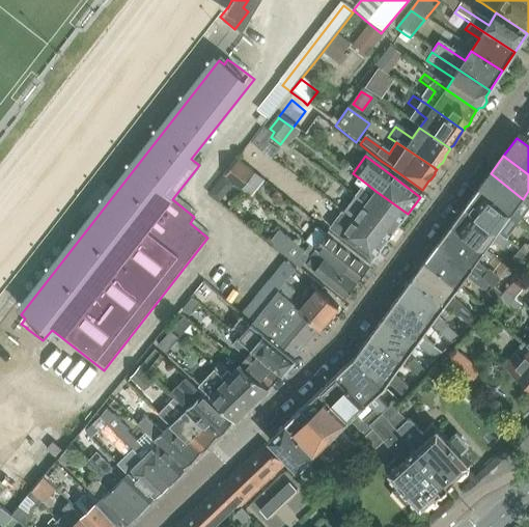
[(477,191),(510,217),(523,199),(491,173),(477,191)]
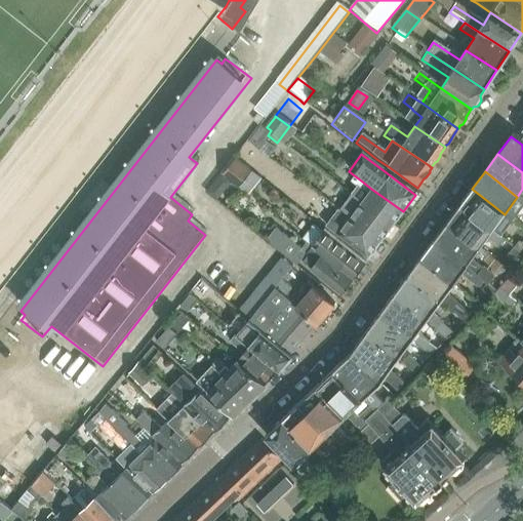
[(351,198),(360,204),(391,228),(403,211),(361,181),(356,188),(358,189),(351,198)]
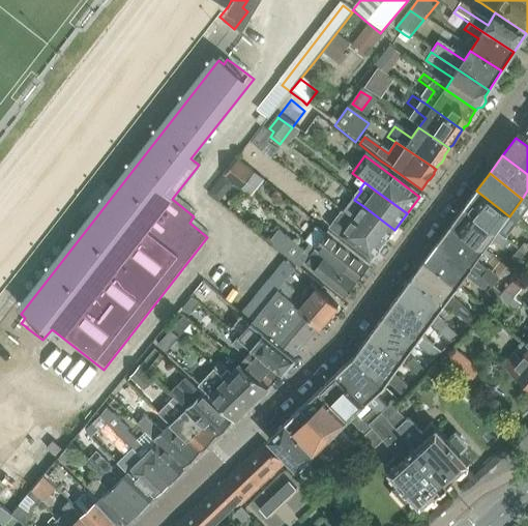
[(463,208),(496,234),(509,216),(476,191),(463,208)]
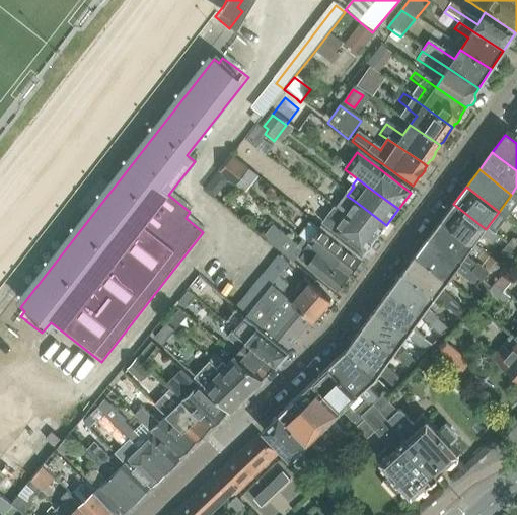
[(386,225),(356,202),(349,211),(336,201),(330,208),(334,210),(375,241),(386,225)]
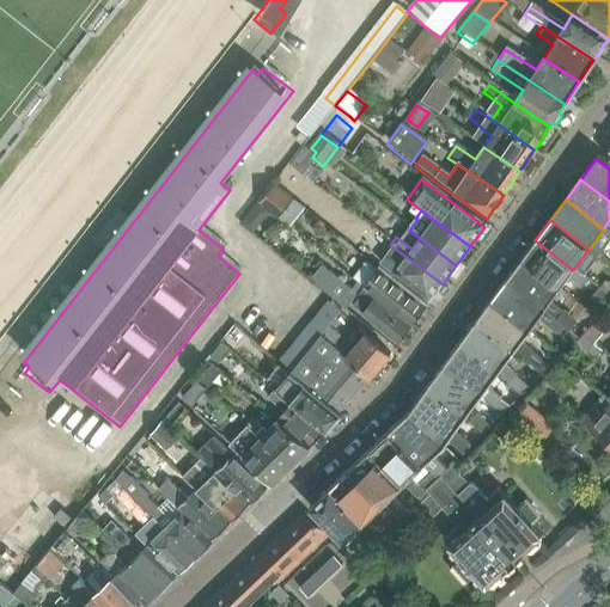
[(573,270),(535,240),(520,261),(557,292),(573,270)]
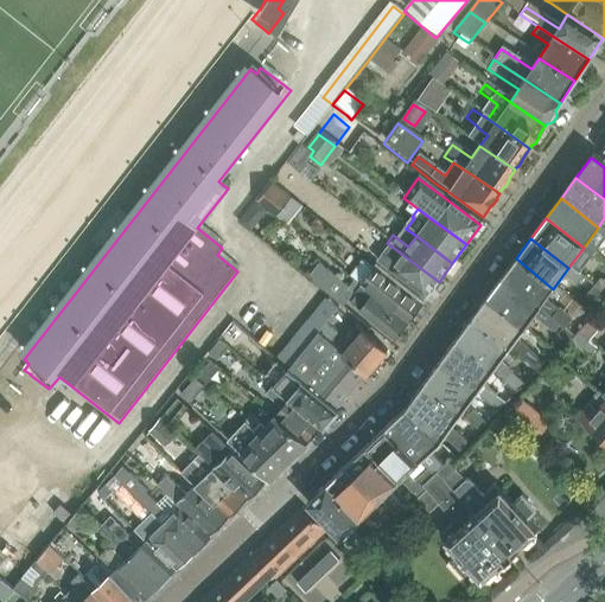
[(424,301),(439,282),(390,245),(384,254),(396,263),(388,274),(424,301)]
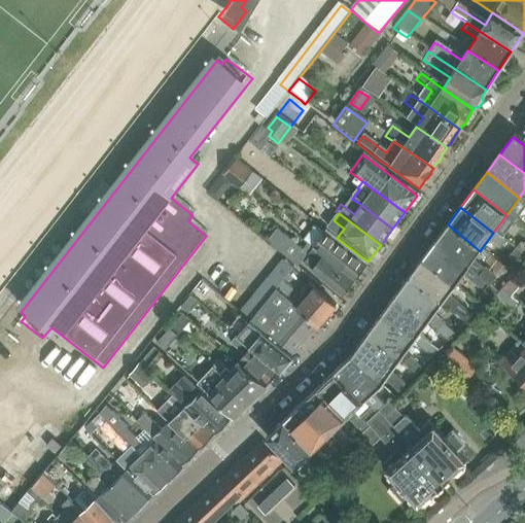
[(448,224),(434,243),(466,269),(480,251),(448,224)]
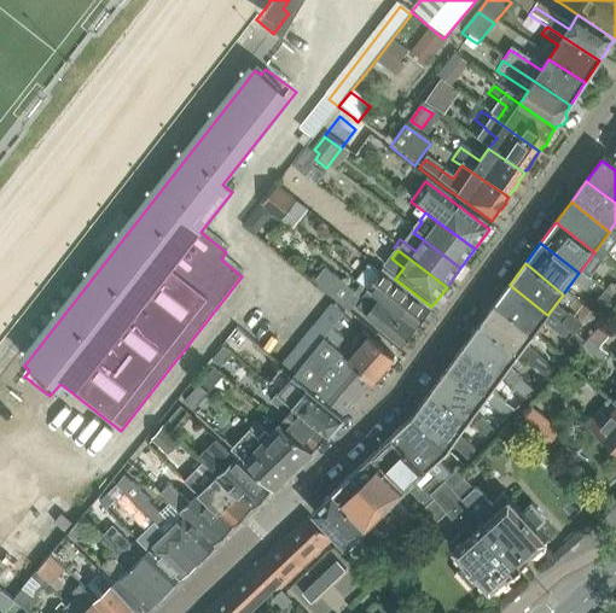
[(428,311),(378,274),(362,291),(413,331),(428,311)]
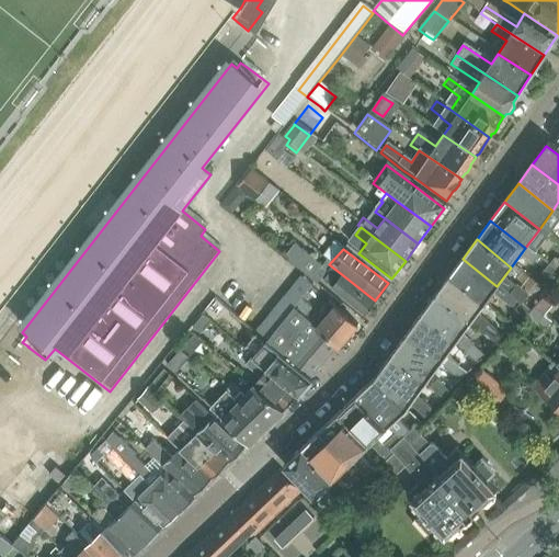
[(463,259),(449,277),(482,306),(497,286),(463,259)]
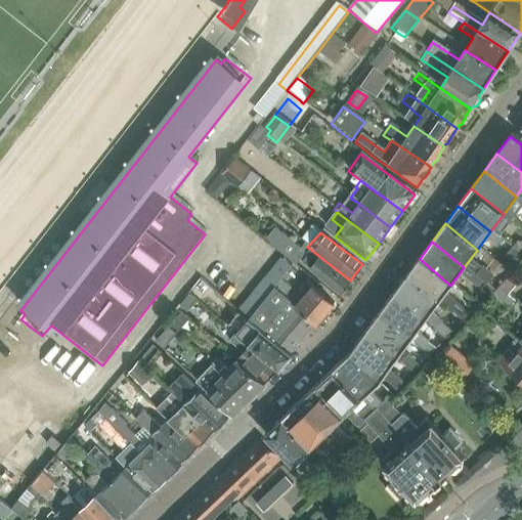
[(514,247),(512,250),(521,257),(521,255),(521,247),(520,246),(517,249),(514,247)]
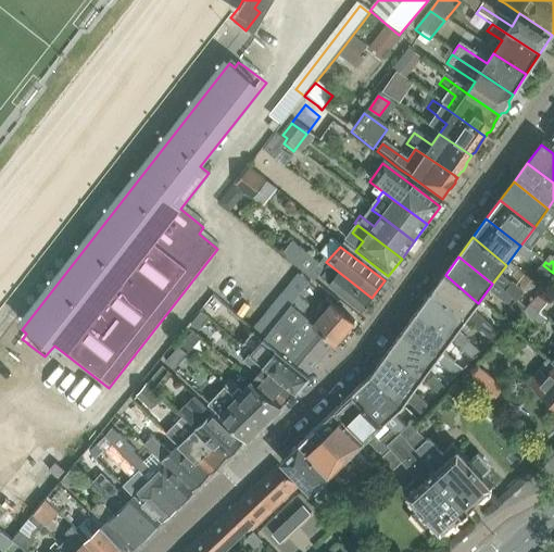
[(372,298),(326,262),(316,279),(328,288),(326,291),(359,315),(372,298)]
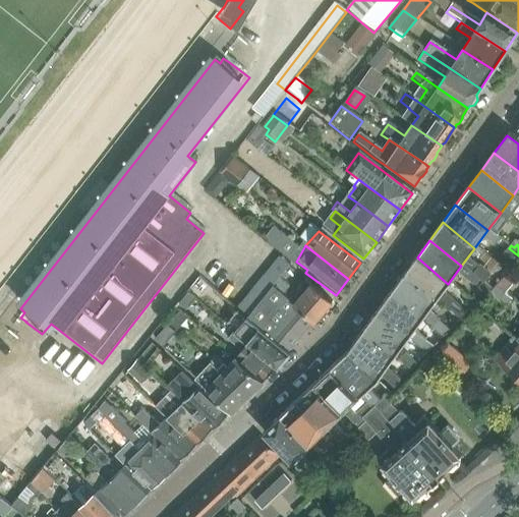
[(509,248),(502,257),(505,261),(502,264),(508,269),(518,255),(509,248)]
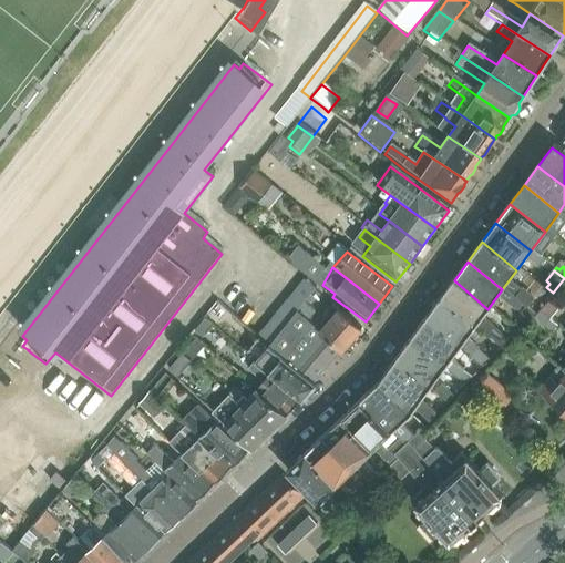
[(454,280),(440,299),(474,328),(488,309),(454,280)]
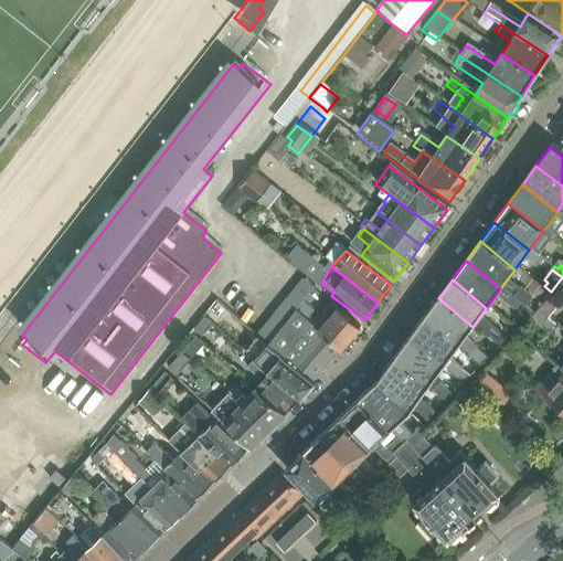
[(438,298),(424,318),(457,348),(473,327),(438,298)]
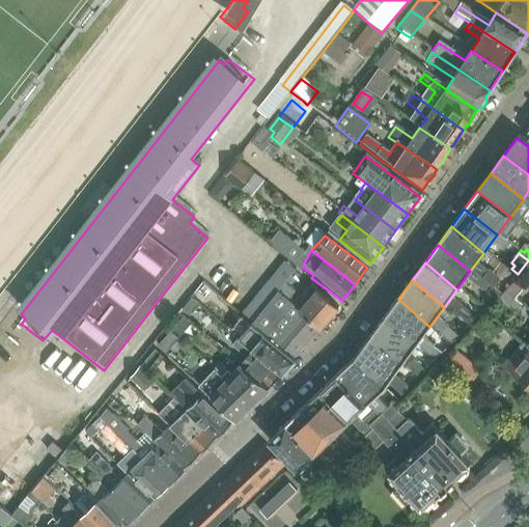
[(283,286),(276,294),(286,303),(293,295),(283,286)]
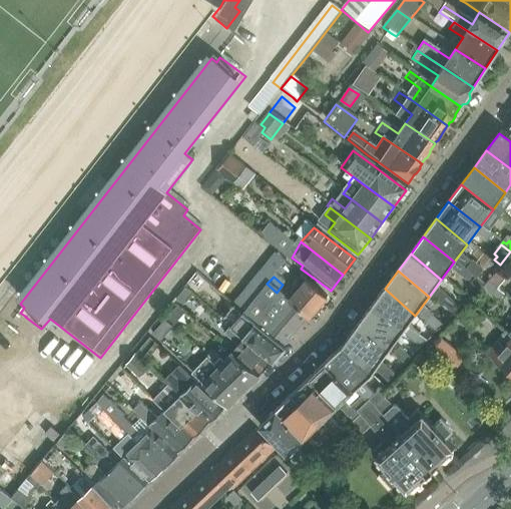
[(283,299),(308,319),(309,320),(326,300),(300,280),(290,291),(284,298),(283,299)]
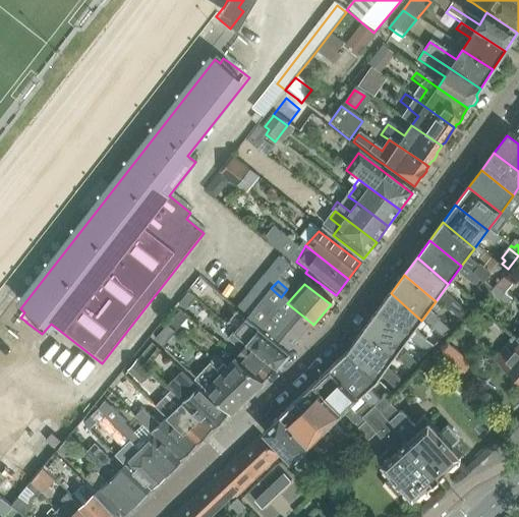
[(271,288),(245,320),(287,352),(312,324),(287,303),(288,302),(281,297),(271,288)]
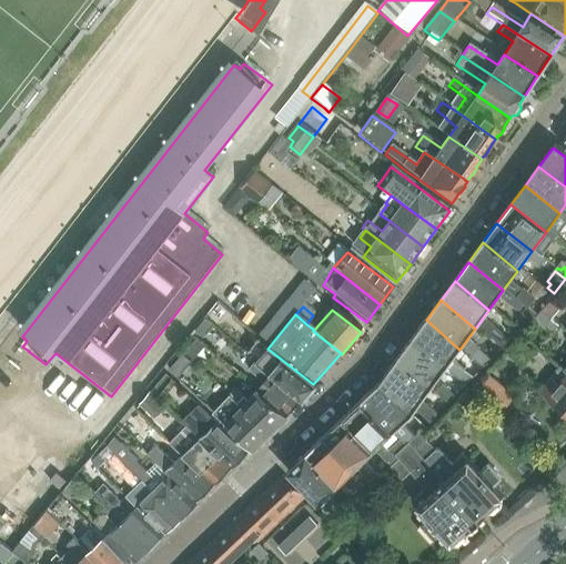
[(426,320),(411,341),(444,370),(460,350),(426,320)]
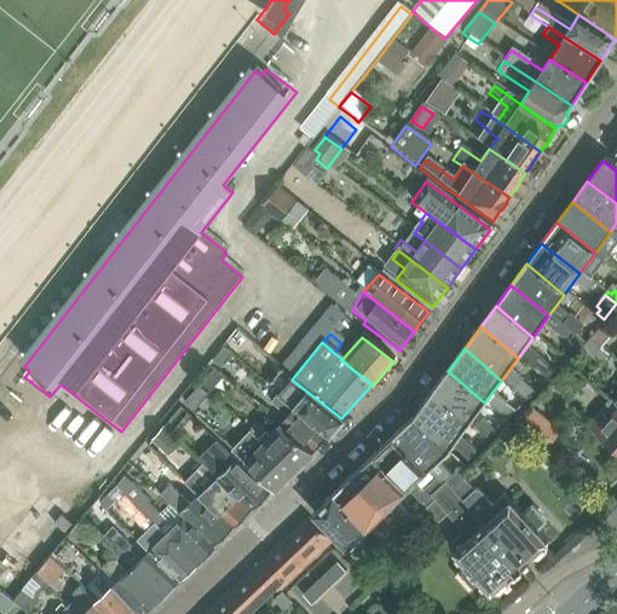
[(431,393),(467,426),(484,403),(448,371),(431,393)]
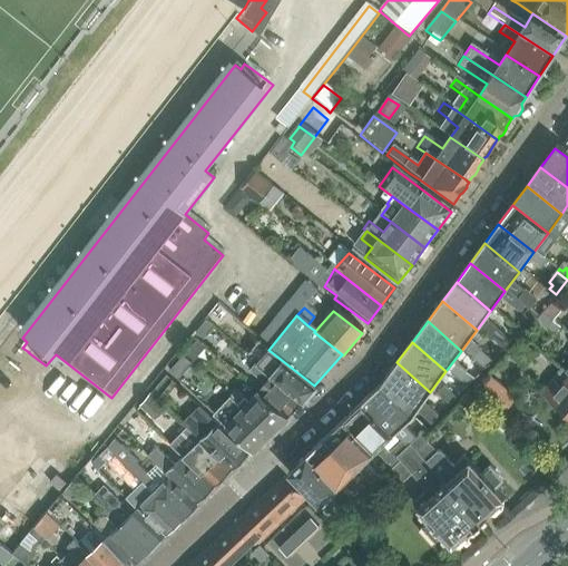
[(268,350),(255,366),(302,403),(315,388),(314,386),(268,350)]
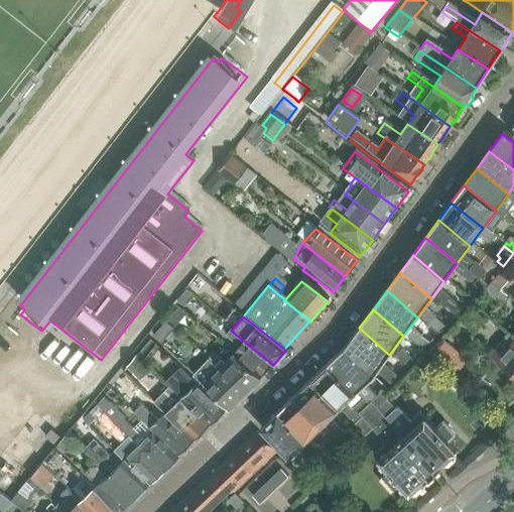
[(389,355),(359,328),(346,347),(375,374),(389,355)]
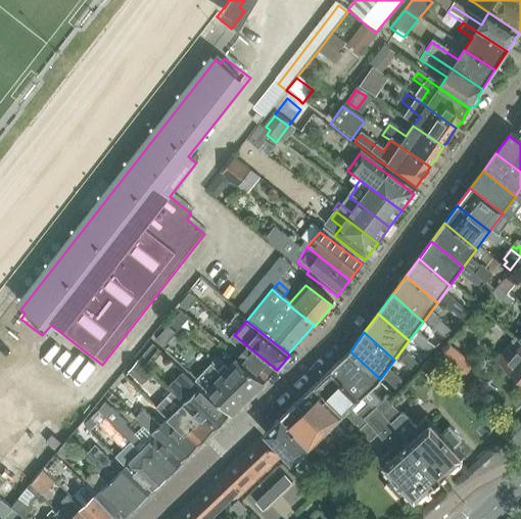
[(247,346),(234,335),(227,343),(241,355),(235,362),(264,385),(277,370),(247,346)]
